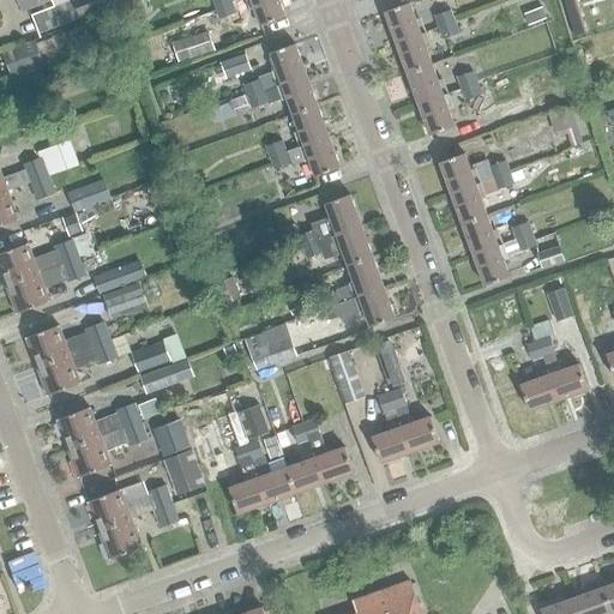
[(72,0),(79,18),(112,6),(108,0),(16,0),(22,12),(52,0),(72,0)]
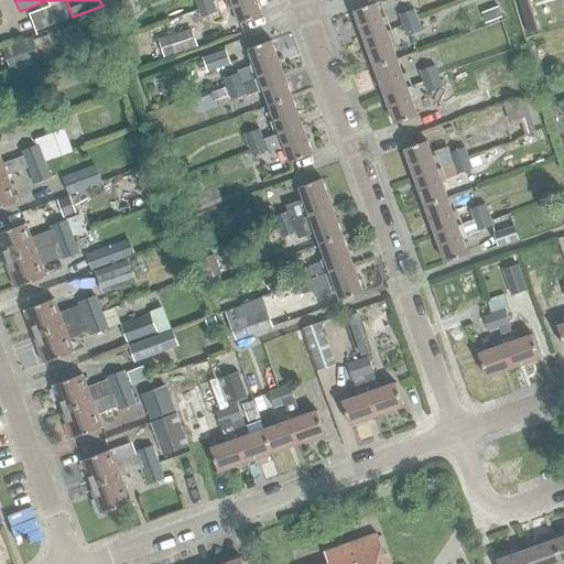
[(229,0),(239,24),(261,17),(256,0),(229,0)]
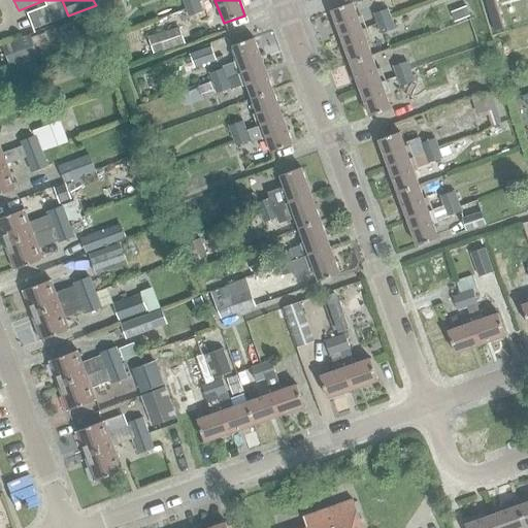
[(120,2),(104,7),(109,21),(125,15),(120,2)]
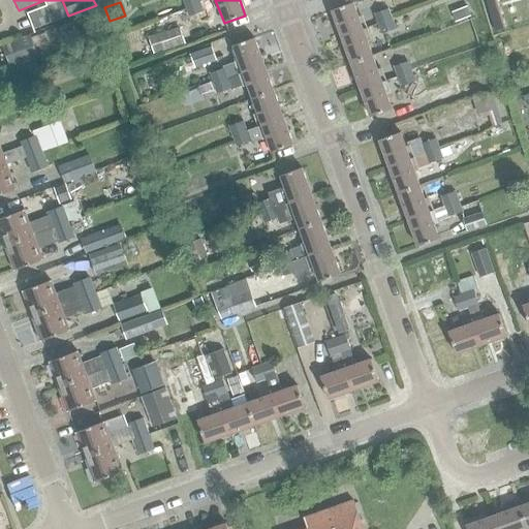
[(185,6),(189,17),(203,11),(198,2),(185,6)]
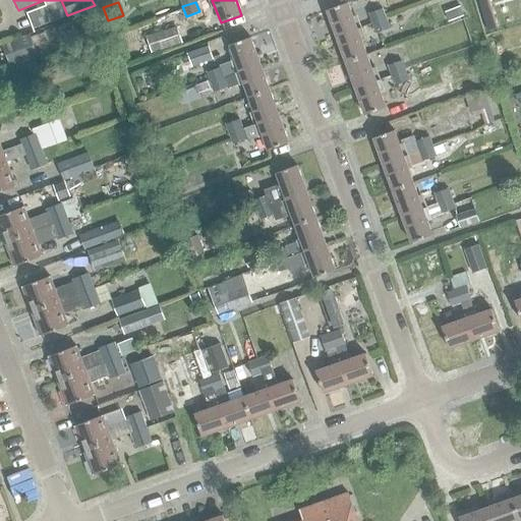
[(327,10),(336,37),(357,30),(348,3),(327,10)]
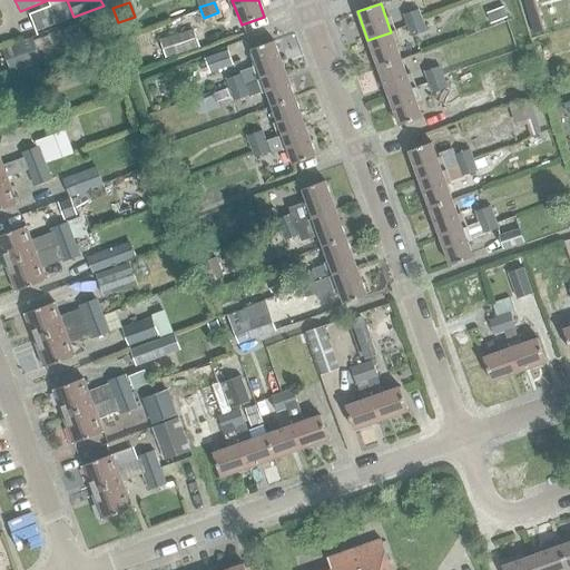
[(499,21),(508,18),(503,7),(494,11),(499,21)]
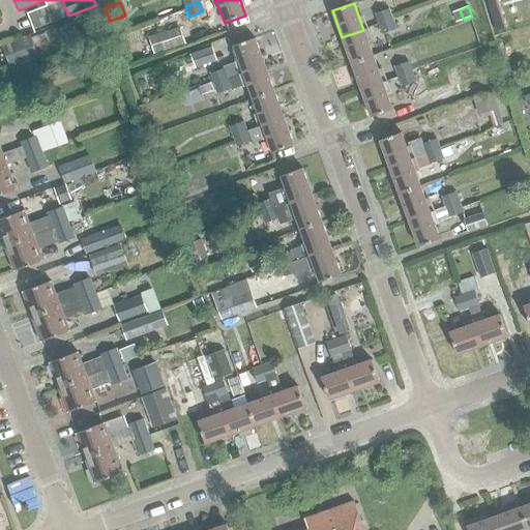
[(389,9),(376,15),(379,24),(392,20),(389,9)]
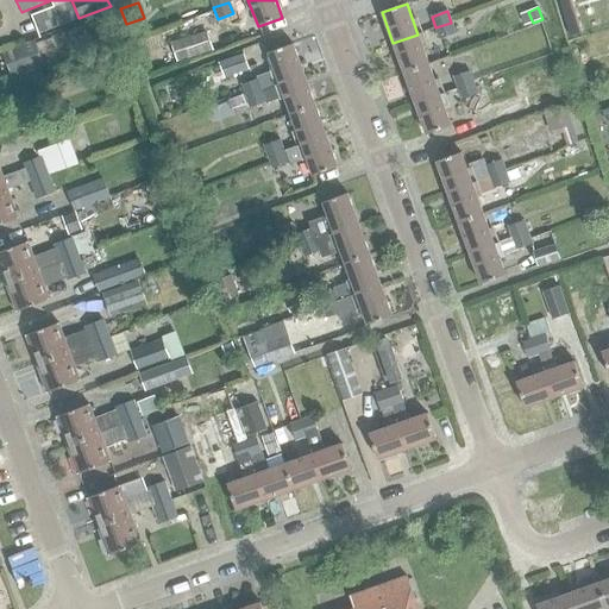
[(451,23),(435,27),(440,39),(456,33),(451,23)]
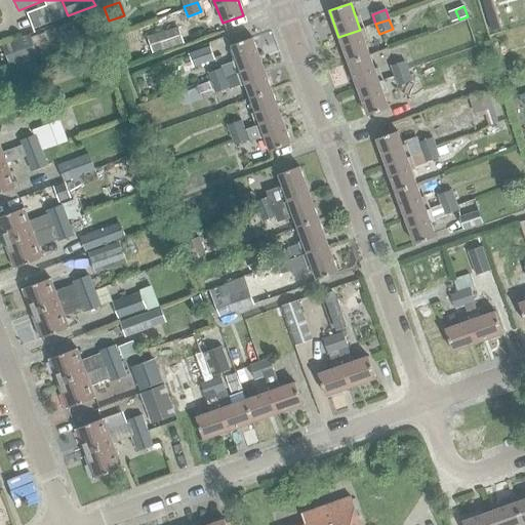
[(61,36),(74,31),(71,22),(57,27),(61,36)]
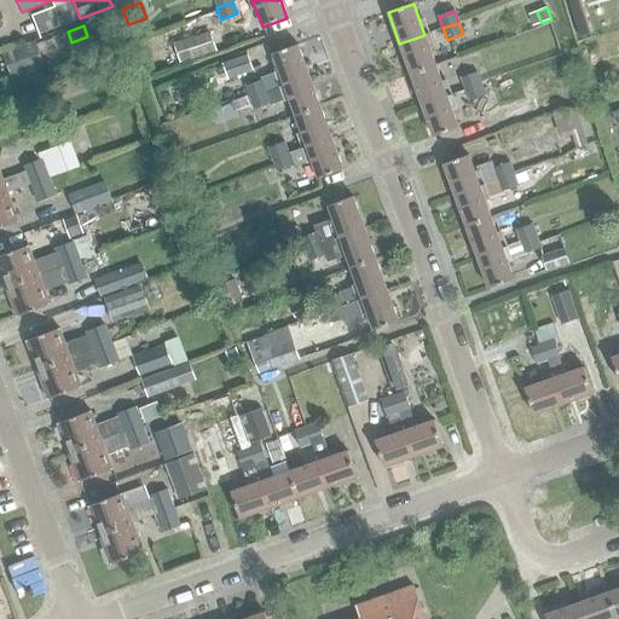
[(437,65),(424,35),(399,44),(410,75),(437,65)]
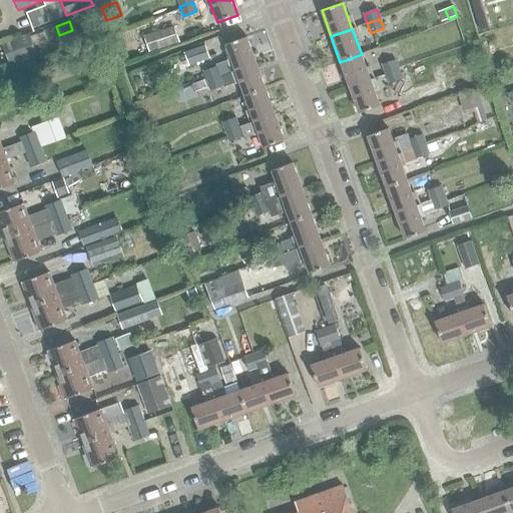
[(36,55),(28,35),(2,44),(10,65),(36,55)]
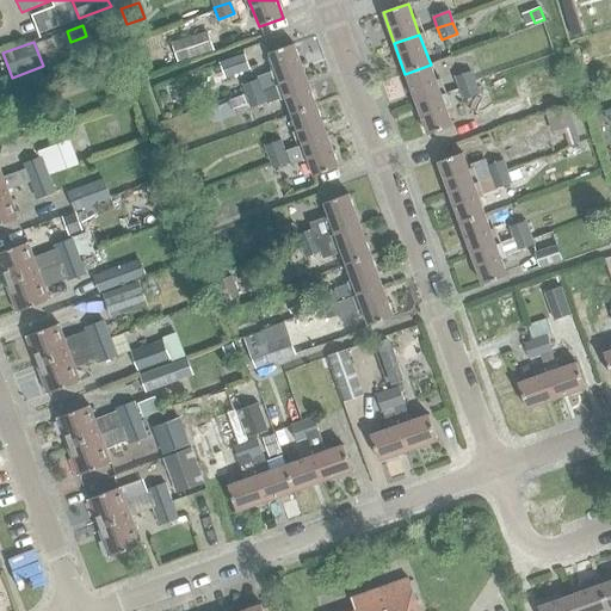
[(258,80),(261,91),(279,85),(304,75),(294,44),(269,54),(275,72),(257,78),(258,80)]
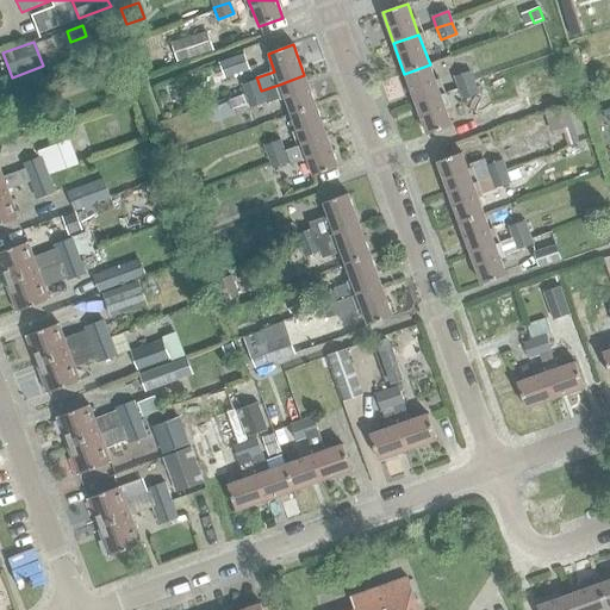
[(219,63),(225,79),(249,70),(244,55),(219,63)]
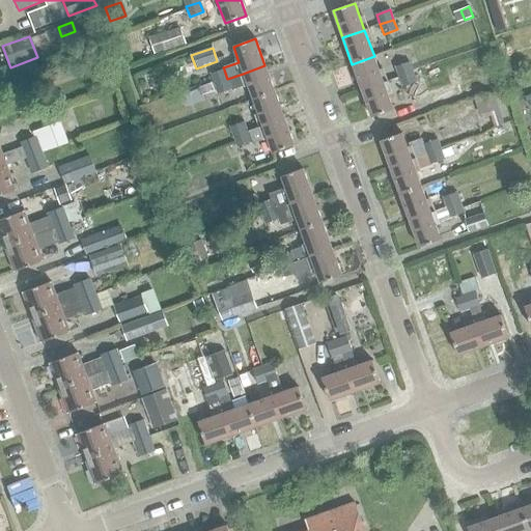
[(448,65),(457,95),(494,84),(485,55),(448,65)]
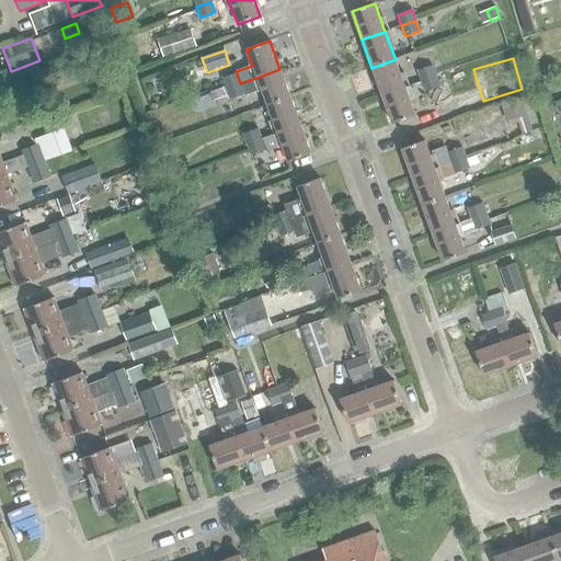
[(382,95),(405,88),(396,59),(371,68),(382,95)]
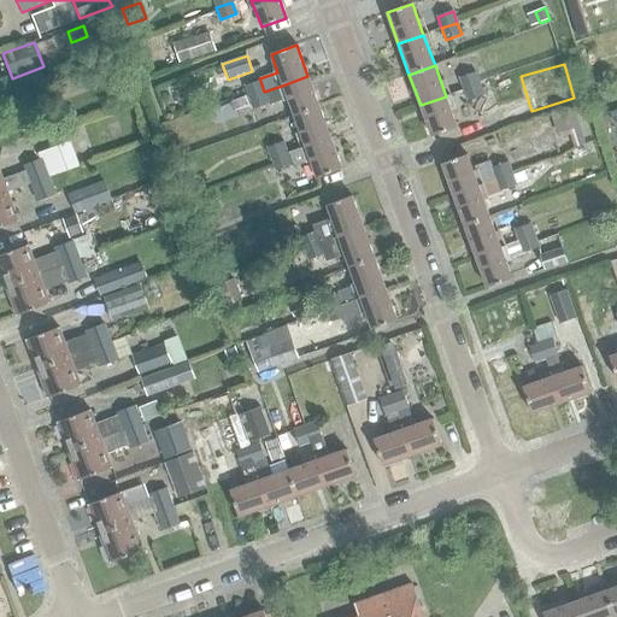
[(475,72),(459,77),(464,89),(480,84),(475,72)]
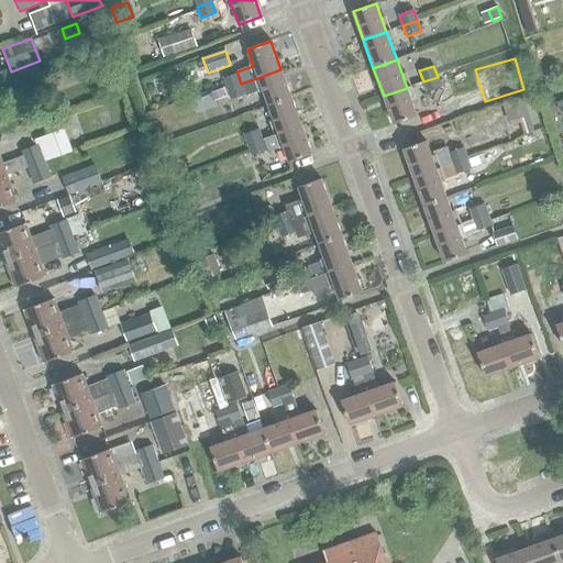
[(0,91),(14,87),(15,86),(9,69),(0,73),(0,91)]
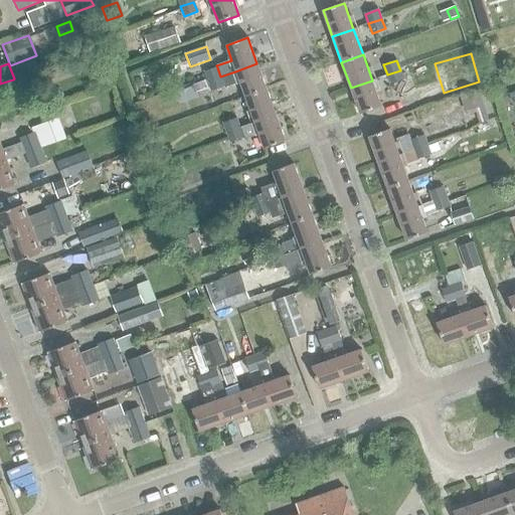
[(220,76),(224,87),(225,89),(240,82),(245,97),(266,90),(256,63),(235,71),(220,76)]
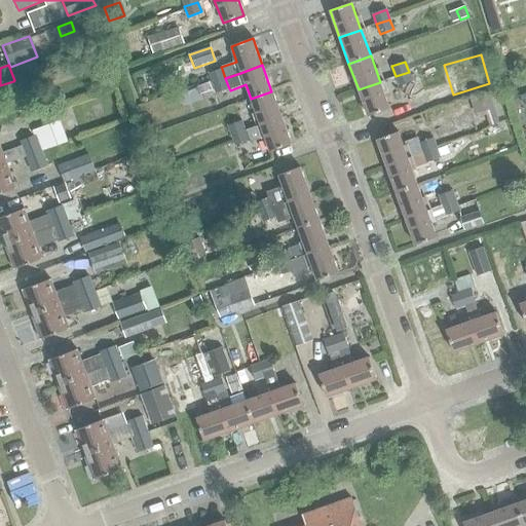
[(225,78),(222,69),(209,74),(212,83),(225,78)]
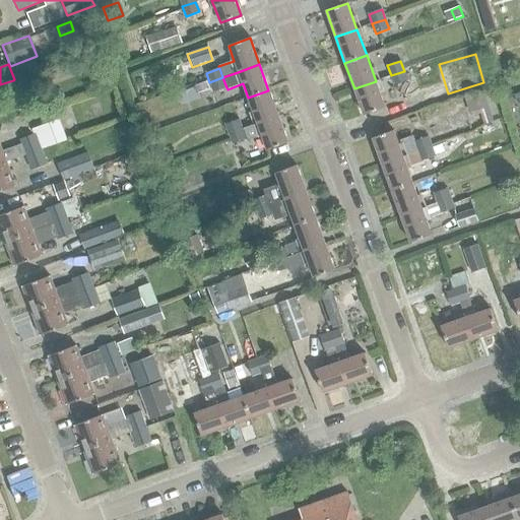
[(404,71),(391,75),(394,85),(408,80),(404,71)]
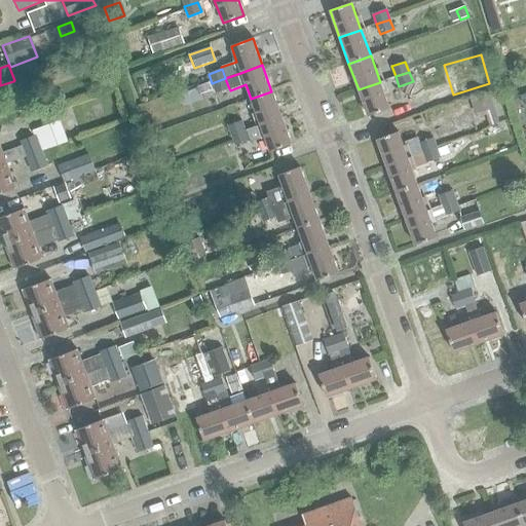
[(212,84),(216,92),(229,88),(225,78),(212,83),(212,84)]
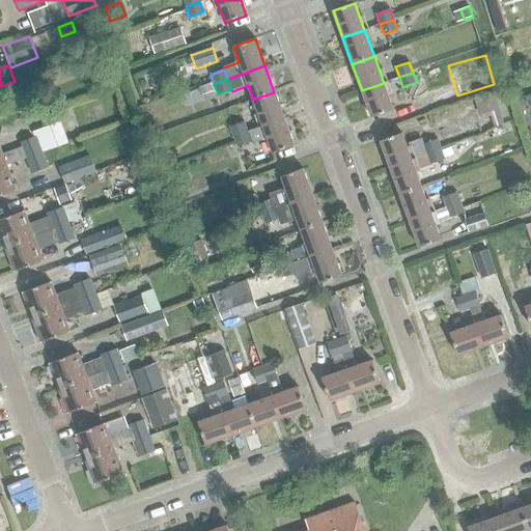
[(214,91),(212,83),(199,87),(202,95),(214,91)]
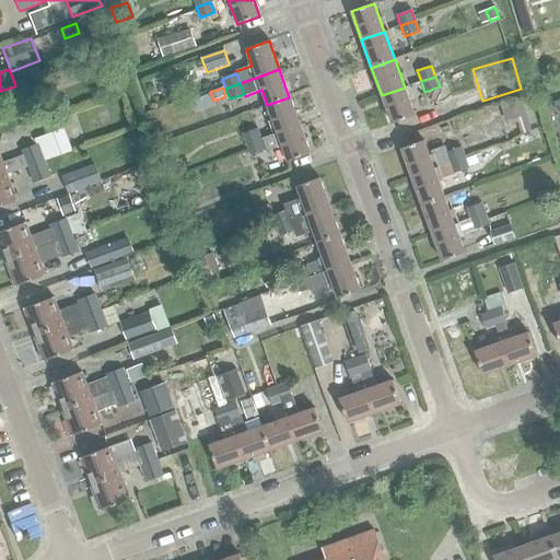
[(392,124),(415,116),(405,88),(382,95),(392,124)]
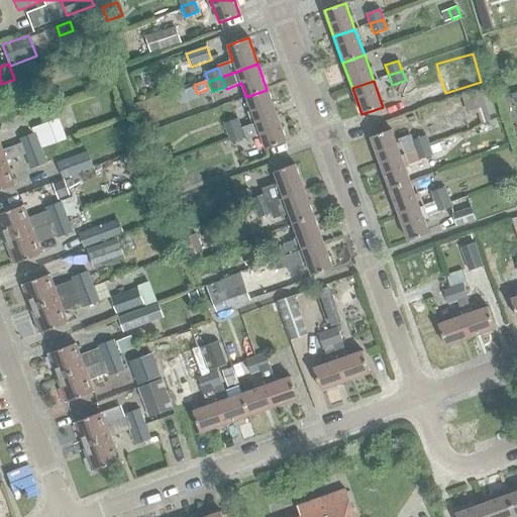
[(277,115),(267,90),(246,97),(255,123),(277,115)]
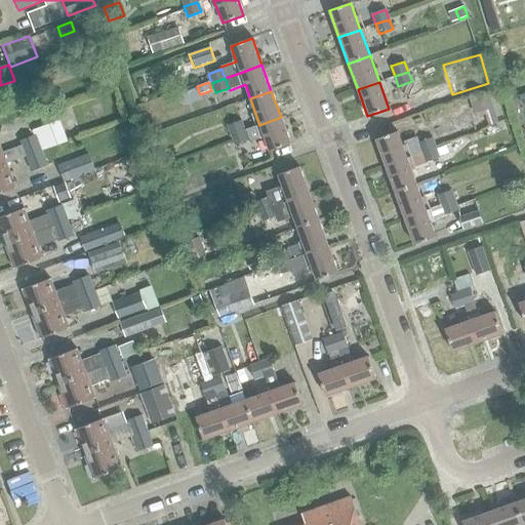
[(488,91),(469,97),(475,114),(482,112),(483,115),(484,114),(488,126),(498,123),(488,91)]
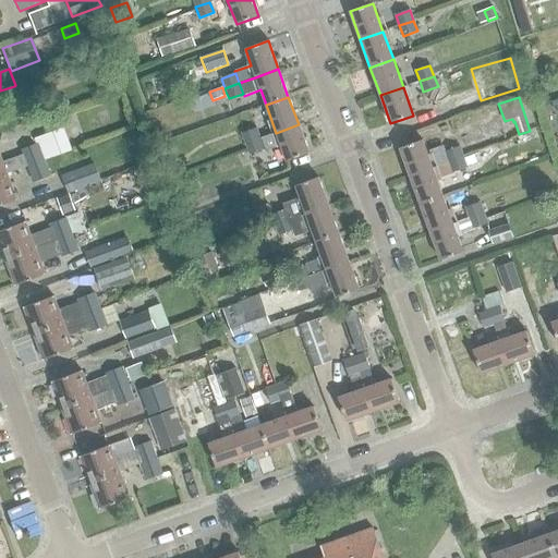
[(259,138),(263,149),(264,152),(280,145),(287,161),(308,153),(299,124),(276,133),(259,138)]
